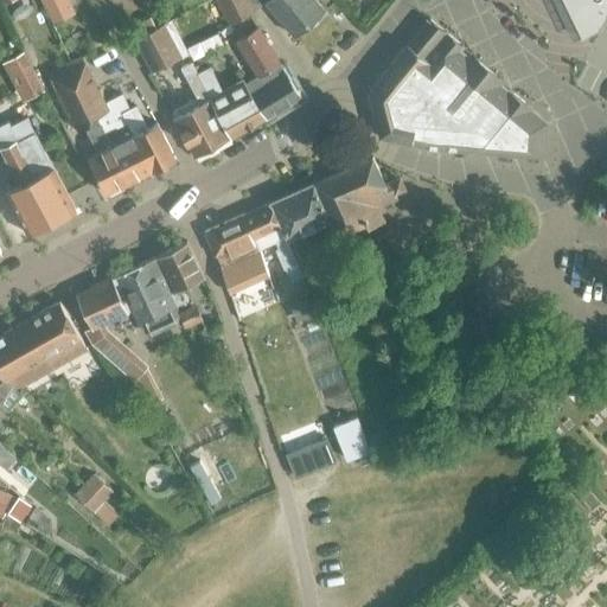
[(42,0),(53,23),(76,12),(70,0),(42,0)]
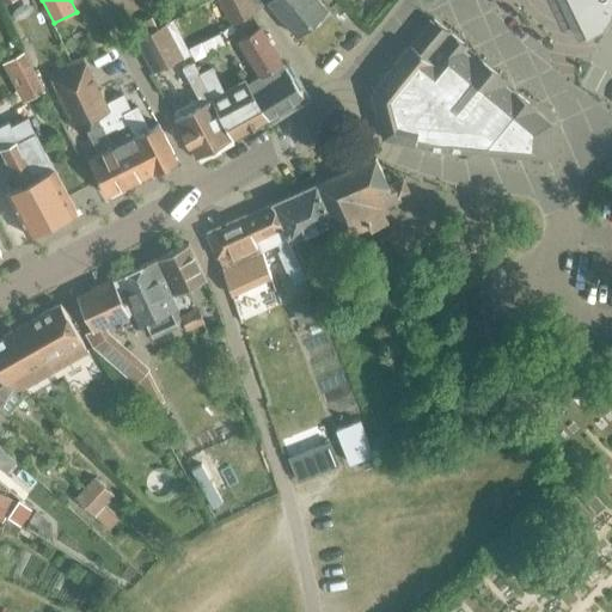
[(257,10),(251,0),(219,0),(232,25),(258,11),(257,10)]
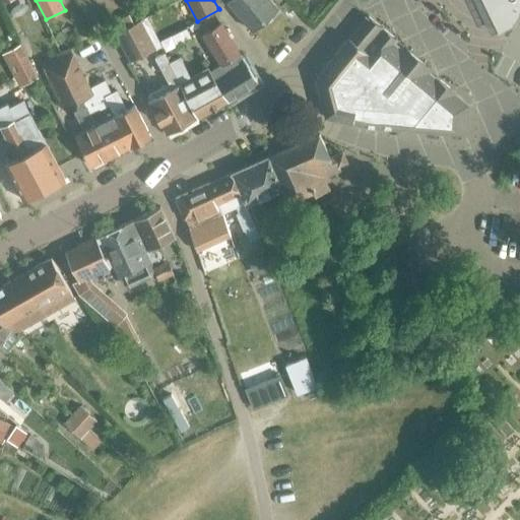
[(213,0),(218,8),(226,1),(252,30),(264,20),(268,24),(281,13),(270,0),(213,0)]
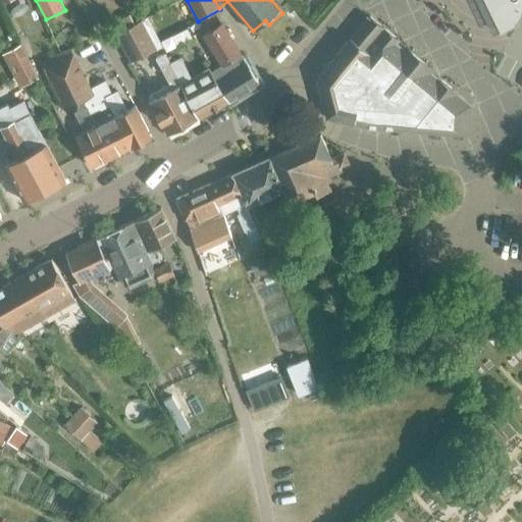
[(521,0),(483,0),(500,32),(500,33),(516,24),(521,11),(521,0)]
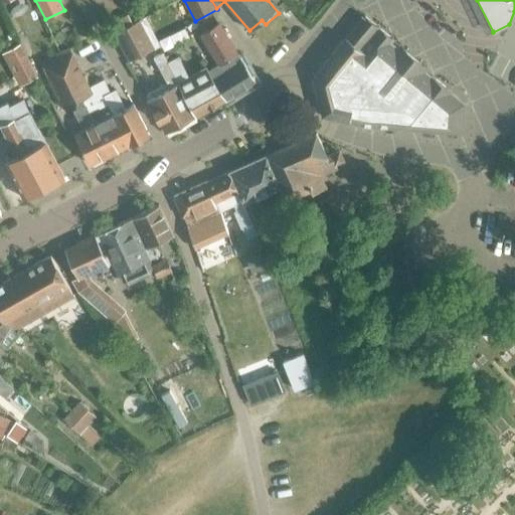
[(389,42),(392,38),(364,15),(346,37),(312,77),(322,115),(363,124),(461,134),(463,118),(461,118),(462,104),(450,93),(451,92),(432,75),(431,76),(389,42)]
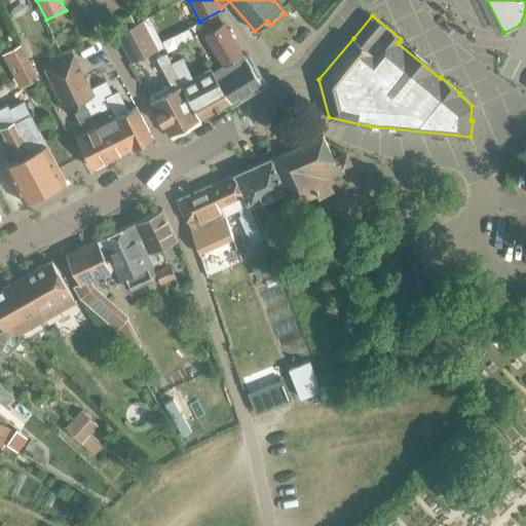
[(116,33),(133,63),(162,47),(146,17),(116,33)]
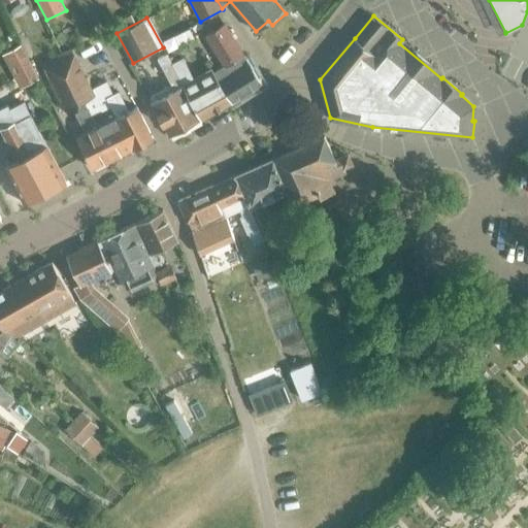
[(216,75),(232,102),(262,84),(248,62),(225,25),(206,36),(225,67),(218,71),(219,73),(217,74),(216,75)]
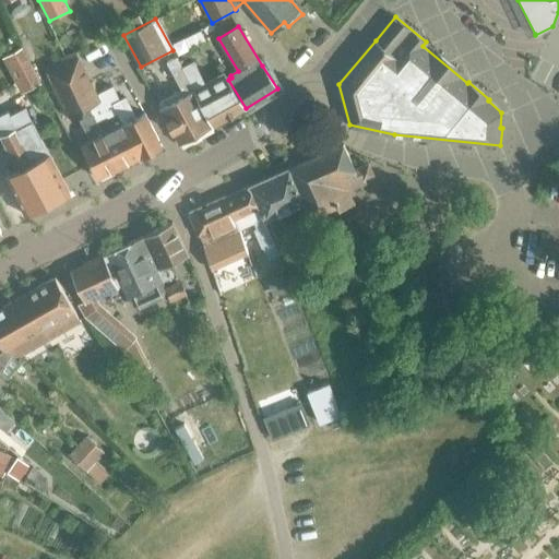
[(81,111),(99,103),(117,94),(113,85),(96,94),(75,52),(45,67),(69,117),(81,111)]
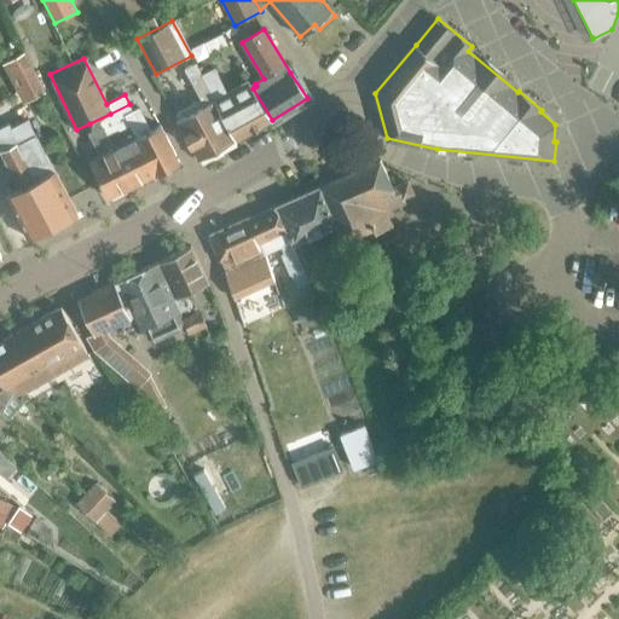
[(236,140),(201,73),(196,63),(185,69),(202,102),(177,114),(180,120),(179,121),(200,160),(236,140)]
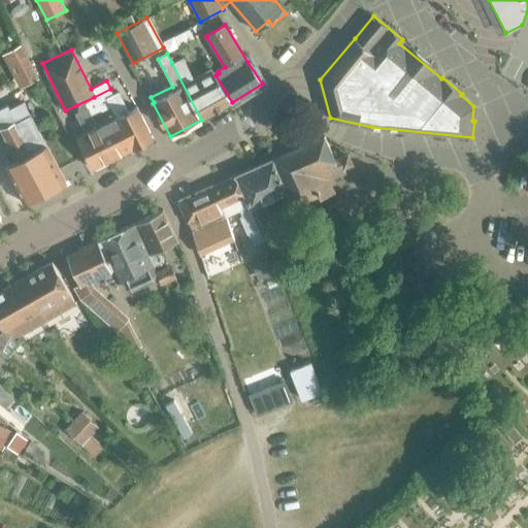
[(216,75),(217,74),(211,66),(194,76),(184,56),(171,62),(201,120),(232,102),(216,75)]
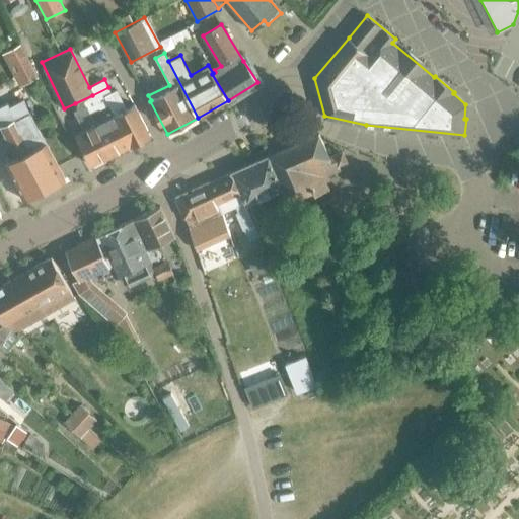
[(109,104),(131,146),(150,136),(135,105),(127,109),(117,91),(112,93),(108,87),(92,95),(100,109),(109,104)]
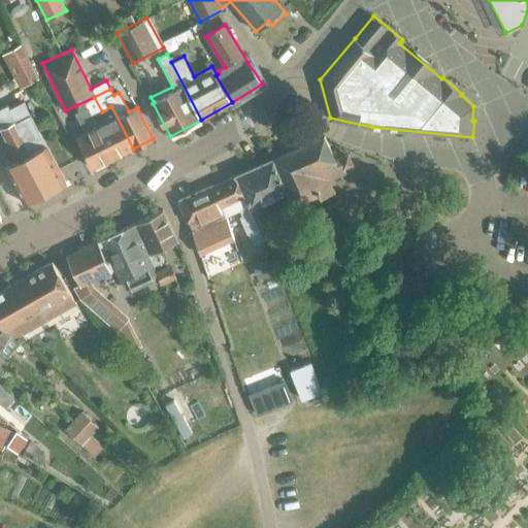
[(97,113),(102,111),(94,97),(76,105),(79,112),(77,113),(87,133),(77,138),(93,169),(112,159),(92,117),(97,113)]
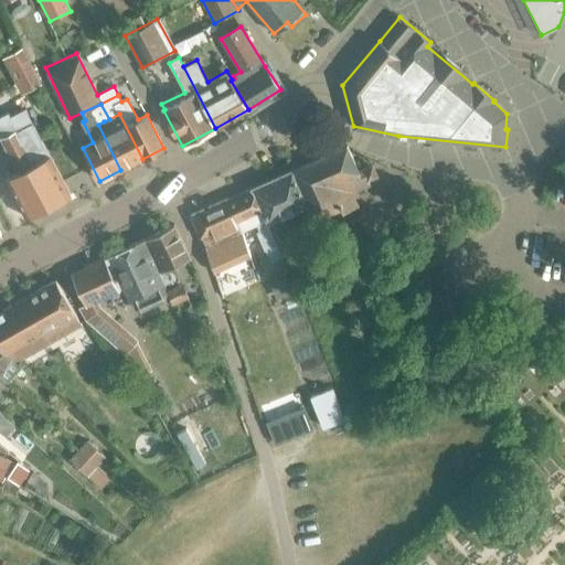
[(28,220),(72,195),(27,110),(12,117),(10,113),(0,117),(0,138),(18,173),(7,179),(28,220)]
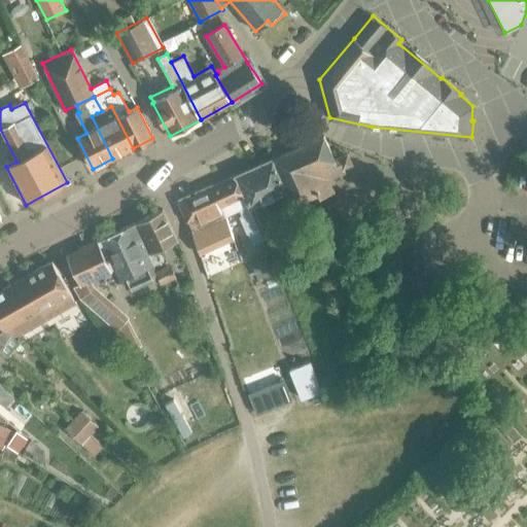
[(92,116),(112,159),(133,148),(111,106),(102,111),(104,116),(100,118),(97,113),(92,116)]
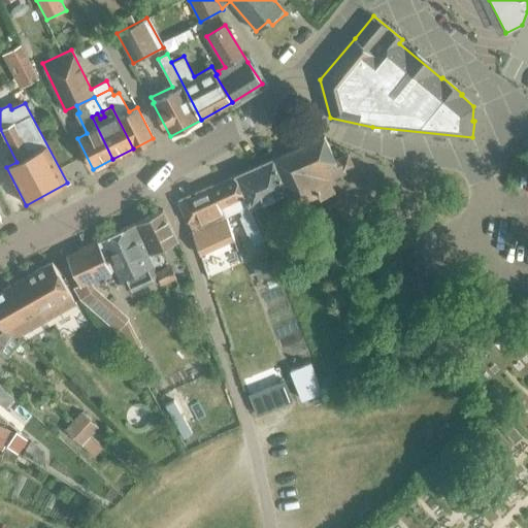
[(278,157),(299,202),(318,195),(320,199),(334,193),(328,180),(345,172),(343,168),(352,164),(348,155),(334,161),(324,137),(278,157)]
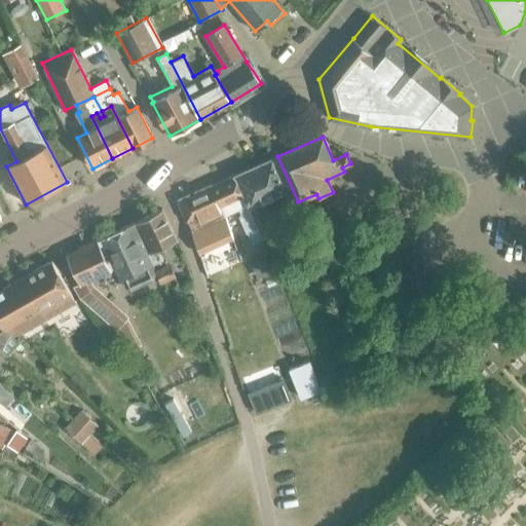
[(293,204),(298,201),(277,156),(234,176),(249,205),(251,211),(262,239),(263,239),(263,238),(271,235),(258,204),(287,191),(293,204)]
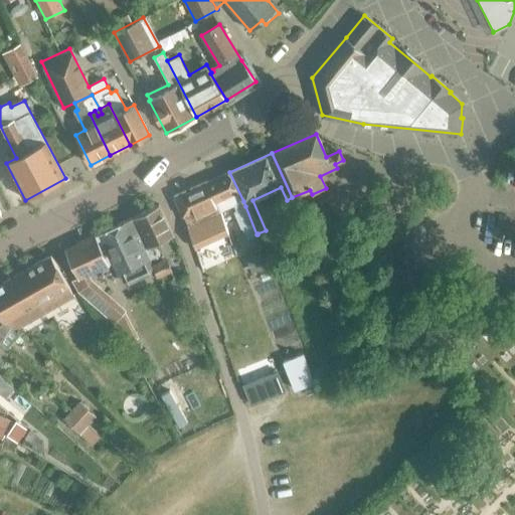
[(246,239),(256,234),(245,206),(243,201),(229,172),(207,182),(220,211),(234,205),(236,210),(233,211),(246,239)]
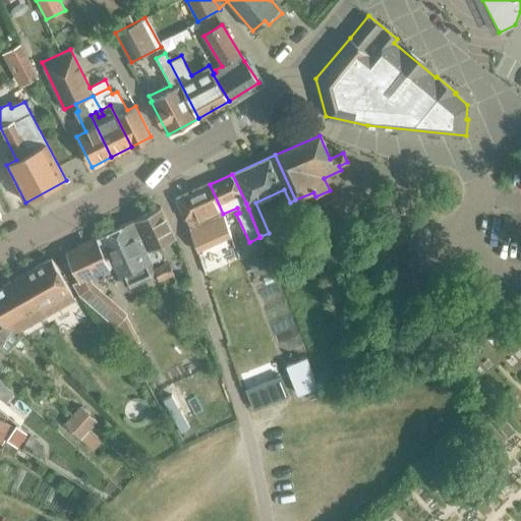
[(213,219),(223,214),(210,184),(176,199),(189,229),(206,222),(209,229),(216,226),(213,219)]
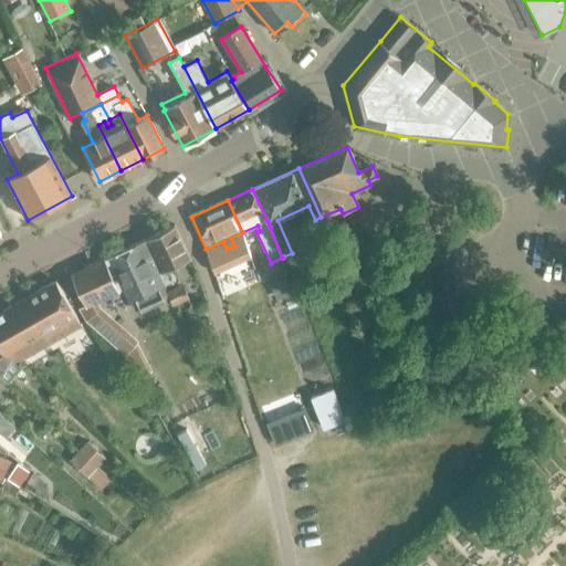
[(160,273),(165,284),(166,285),(176,280),(170,268),(190,259),(174,226),(147,239),(154,253),(158,261),(164,272),(160,273)]
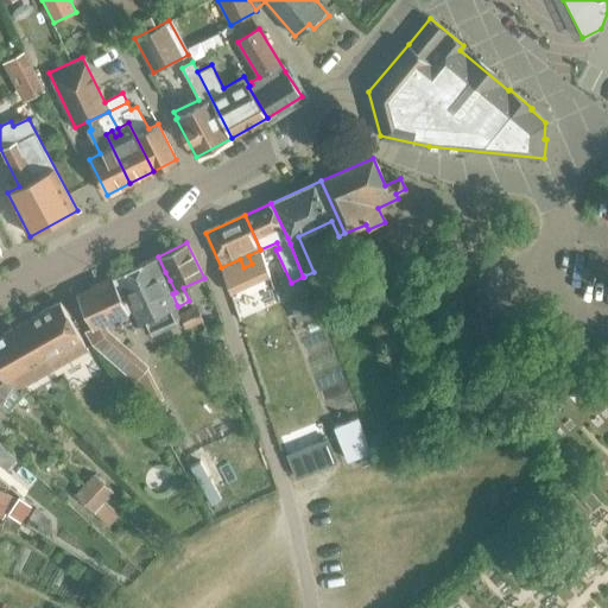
[(158,277),(165,272),(158,257),(77,293),(93,327),(84,330),(93,344),(134,381),(147,407),(164,397),(147,366),(149,365),(109,329),(106,323),(128,314),(121,299),(127,297),(139,323),(147,320),(152,329),(171,321),(166,310),(177,305),(172,293),(176,292),(170,280),(162,284),(158,277)]
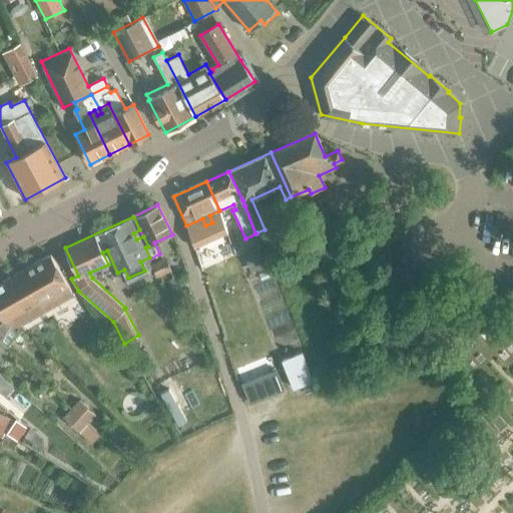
[(197,266),(205,286),(216,282),(209,262),(213,260),(199,230),(191,234),(204,263),(197,266)]
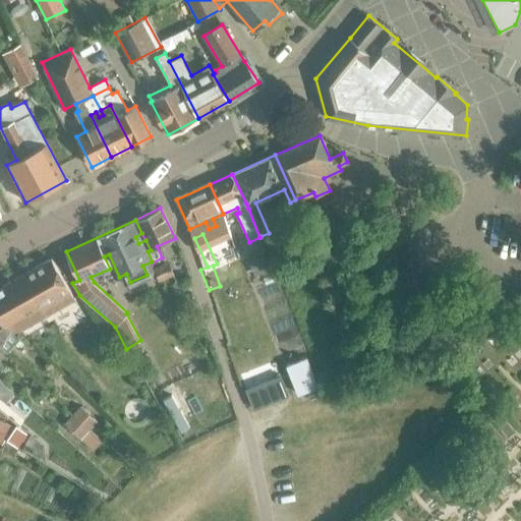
[(0,316),(3,323),(18,338),(19,337),(16,334),(75,299),(52,258),(0,288),(0,316)]
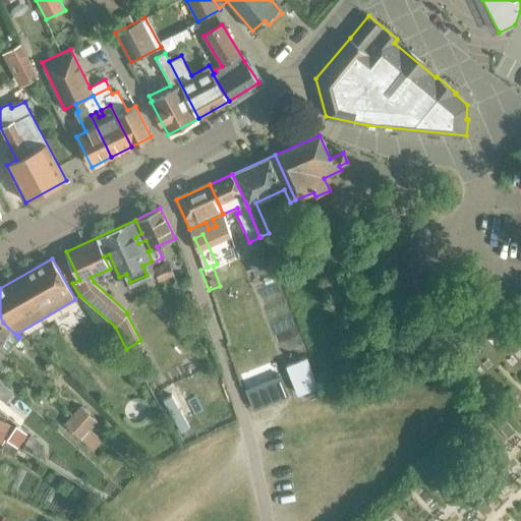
[(155,269),(159,280),(186,270),(182,258),(155,269)]
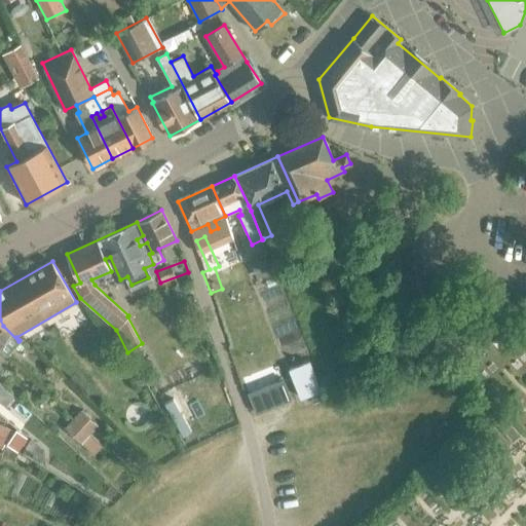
[(0,350),(7,355),(19,341),(3,326),(0,320),(0,350)]
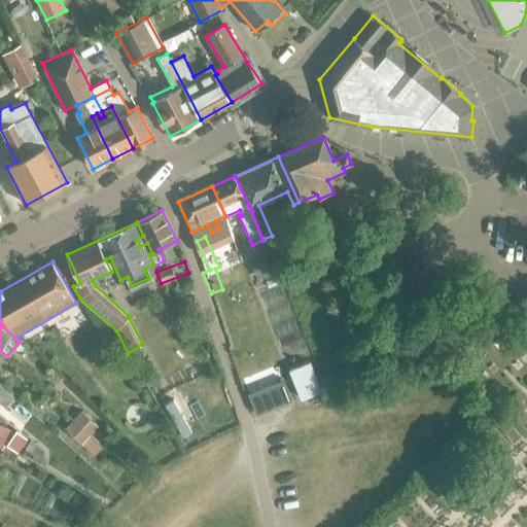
[(290,371),(301,398),(320,391),(310,362),(290,371)]
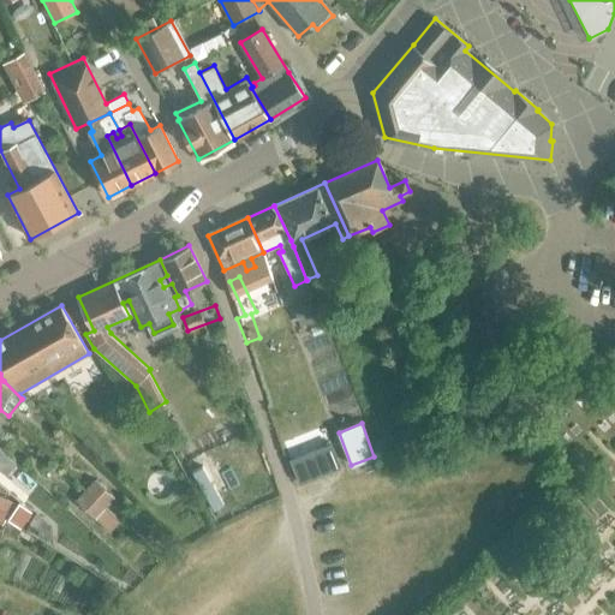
[(76,499),(96,518),(115,496),(95,477),(76,499)]
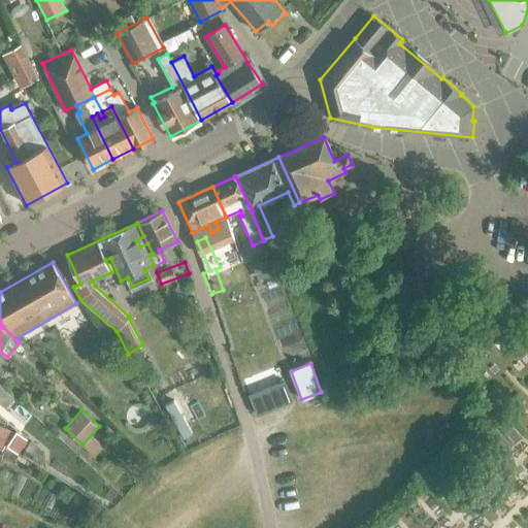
[(0,444),(3,447),(10,431),(0,425),(0,444)]
